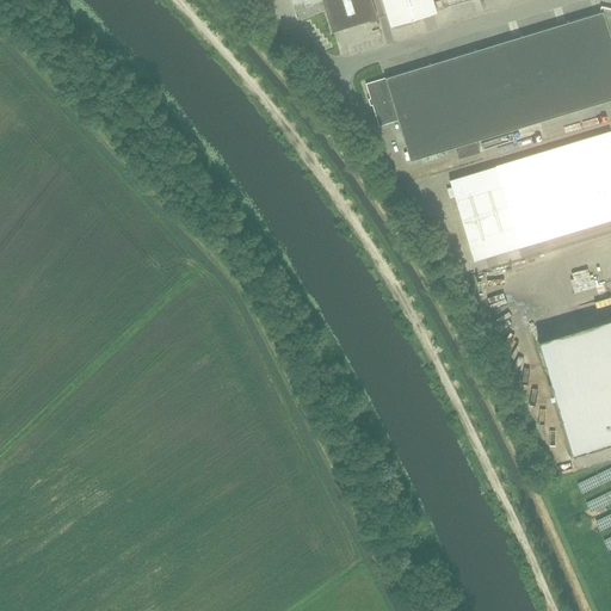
[(290,0),(297,20),(318,13),(318,12),(325,10),(321,0),(290,0)]
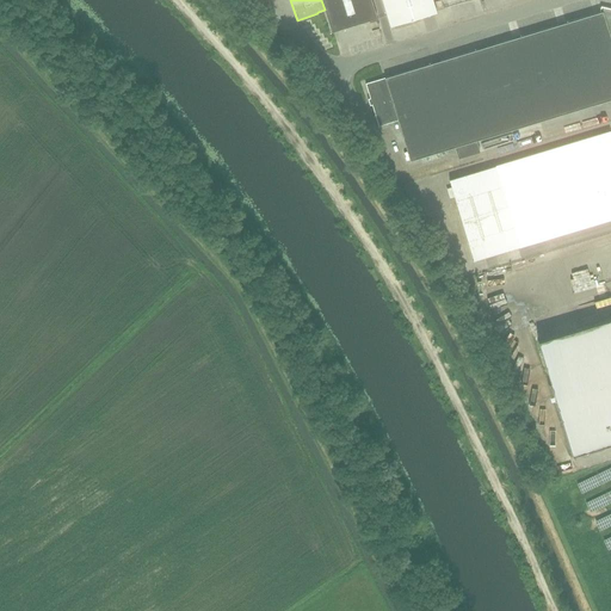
[(332,32),(377,18),(371,0),(321,0),(325,10),(332,32)]
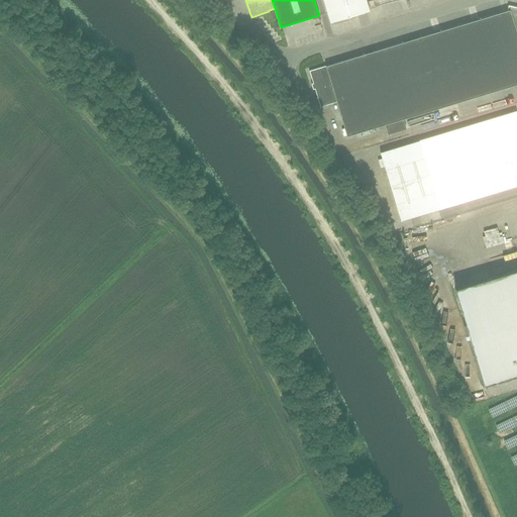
[(323,0),(330,22),(369,10),(369,9),(366,0),(323,0)]
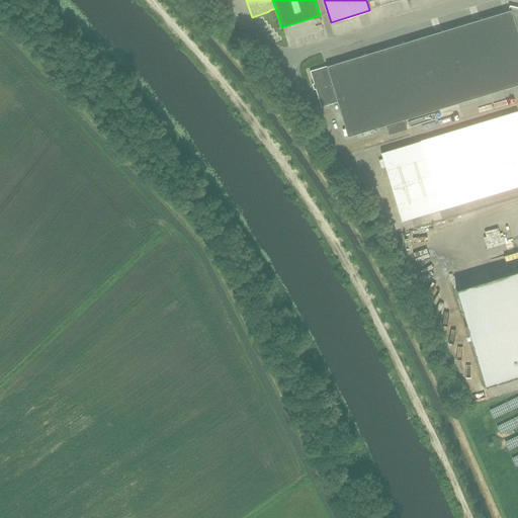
[(348,137),(385,125),(389,135),(407,130),(404,119),(517,84),(517,7),(510,6),(509,9),(509,10),(310,71),(321,107),(337,102),(348,137)]
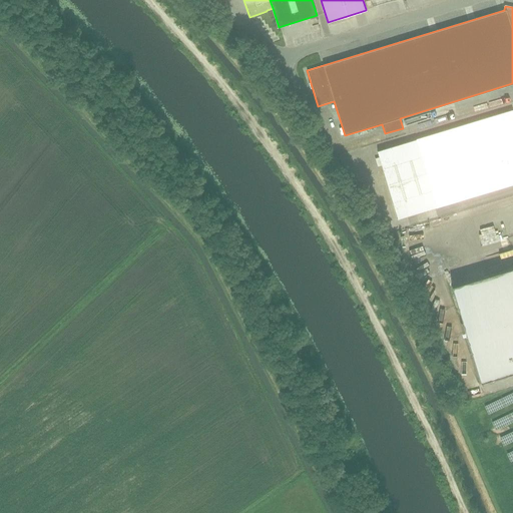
[(512,129),(507,112),(377,151),(379,157),(375,158),(378,166),(382,165),(398,218),(512,183),(512,129)]
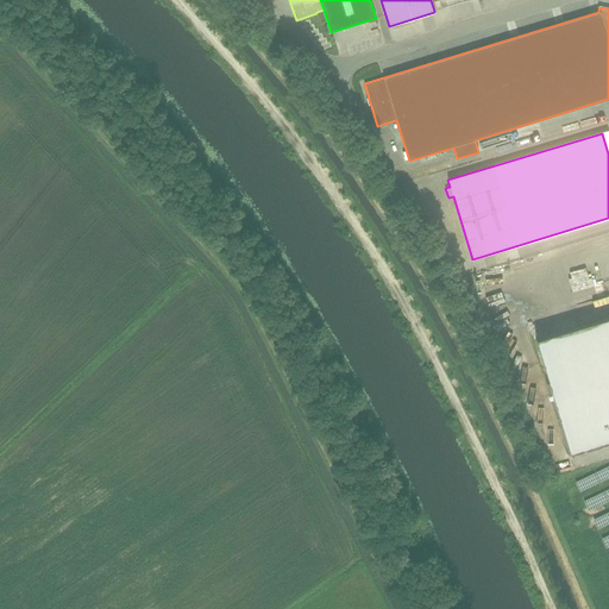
[(608,315),(534,339),(570,453),(608,441),(608,315)]
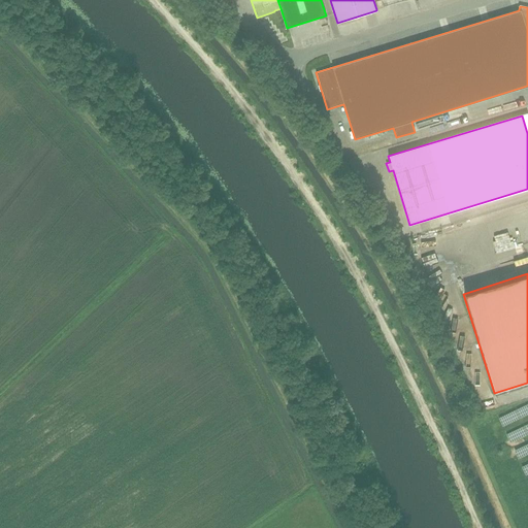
All buildings are outlined.
